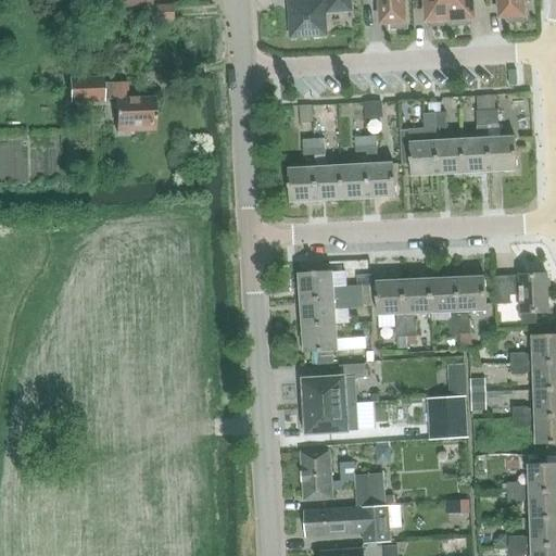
[(116,0),(117,9),(148,8),(152,7),(151,0),(116,0)]
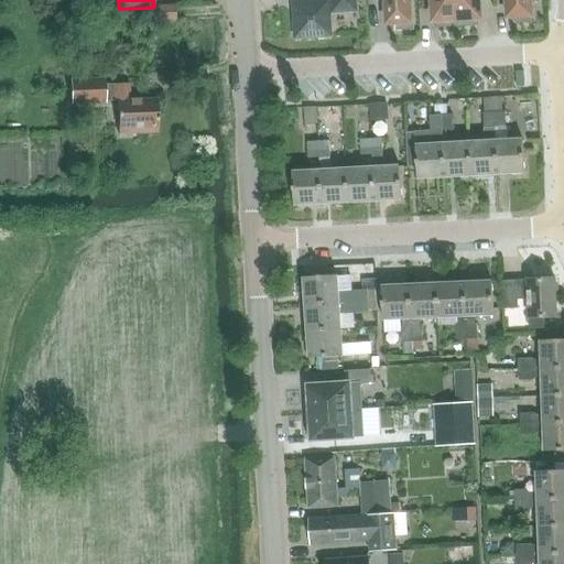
[(331,0),(293,2),(295,40),(333,38),(332,13),(356,12),(355,0),(331,0)]
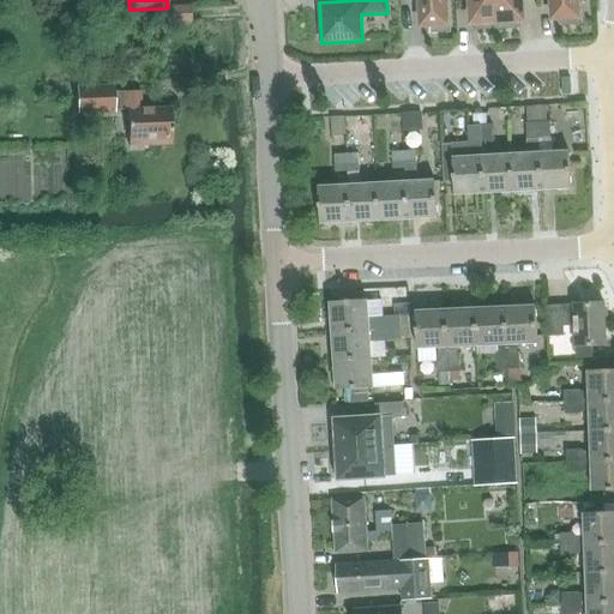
[(420,0),(422,26),(429,26),(431,35),(432,34),(432,32),(449,31),(446,0),(420,0)]
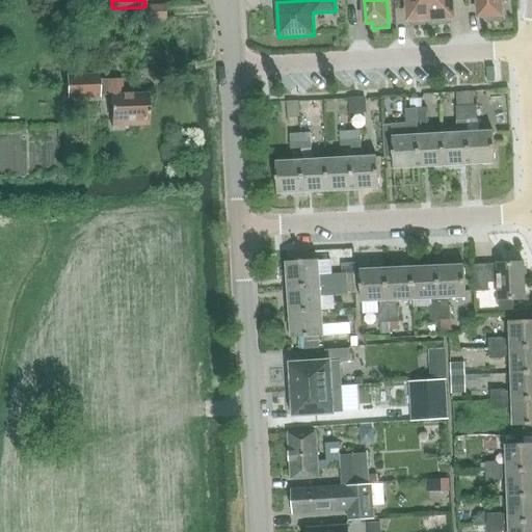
[(430,0),(407,0),(409,21),(414,21),(414,26),(431,25),(431,26),(432,26),(430,0)]
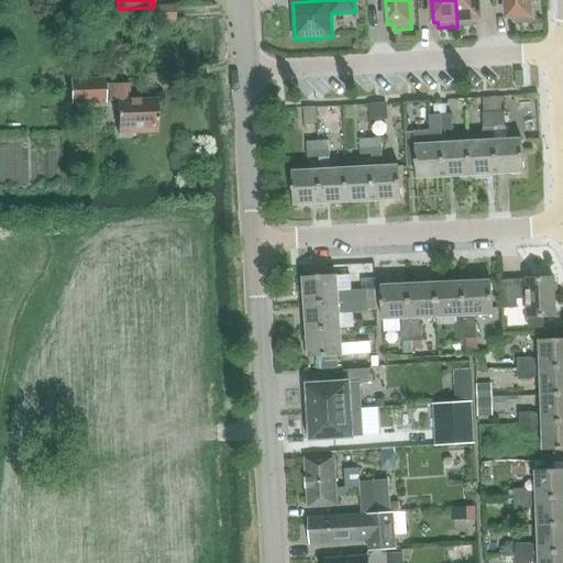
[(455,0),(457,28),(457,25),(477,25),(476,20),(481,19),(479,0),(455,0)]
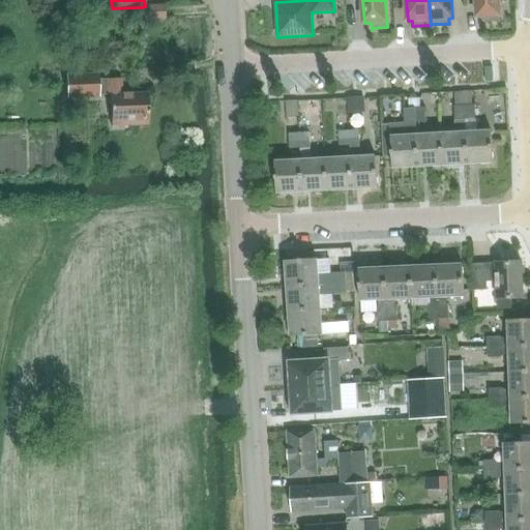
[(476,0),(477,17),(484,17),(484,23),(487,23),(486,21),(501,21),(500,1),(505,1),(504,0),(476,0)]
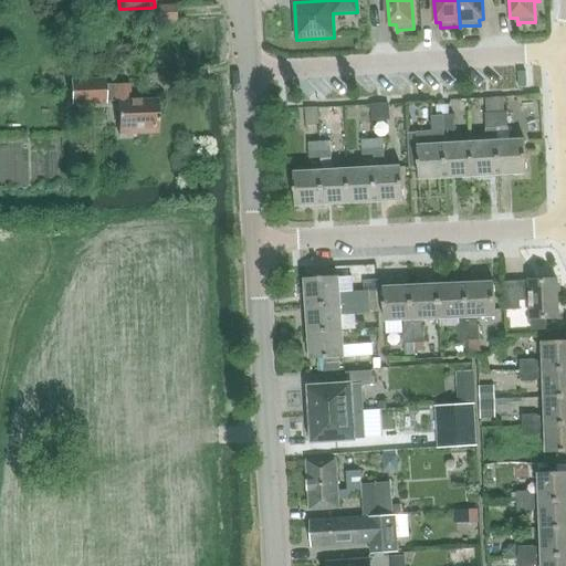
[(106,80),(72,81),(73,104),(106,103),(106,102),(118,102),(119,135),(159,133),(158,100),(130,101),(130,84),(106,85),(106,80)]
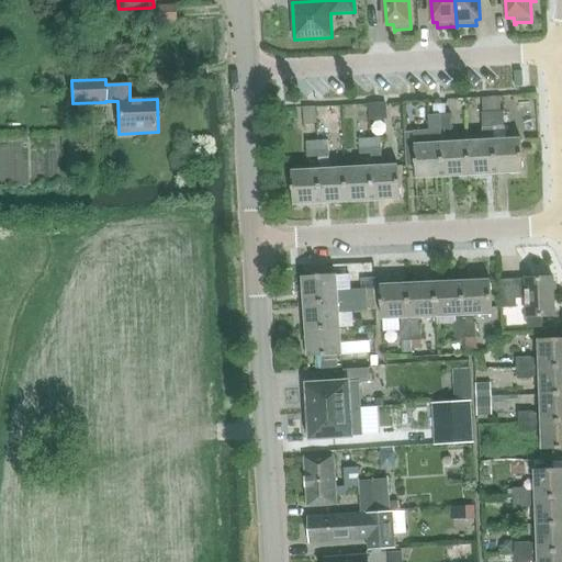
[(504,105),(518,105),(518,121),(535,121),(534,81),(503,82),(504,105)]
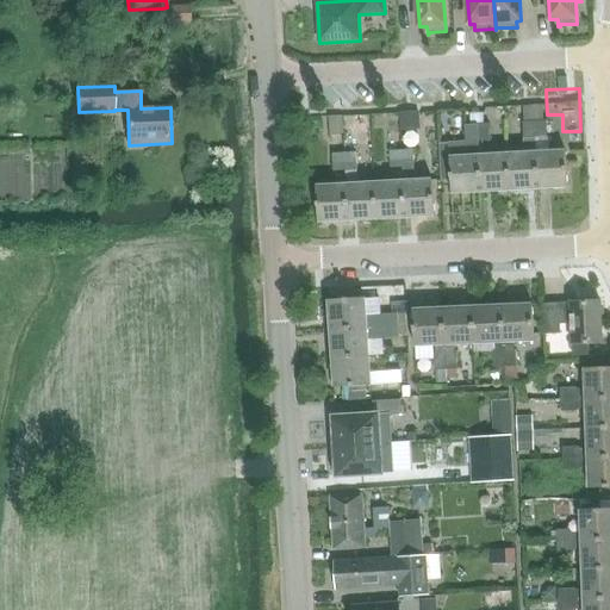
[(403,132),(421,132),(418,97),(400,98),(403,132)]
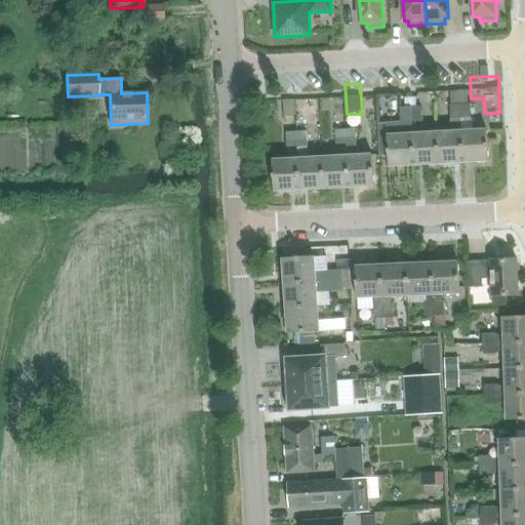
[(451,132),(437,132),(439,164),(463,163),(462,131),(461,119),(460,105),(467,105),(467,91),(450,92),(450,105),(451,132)]
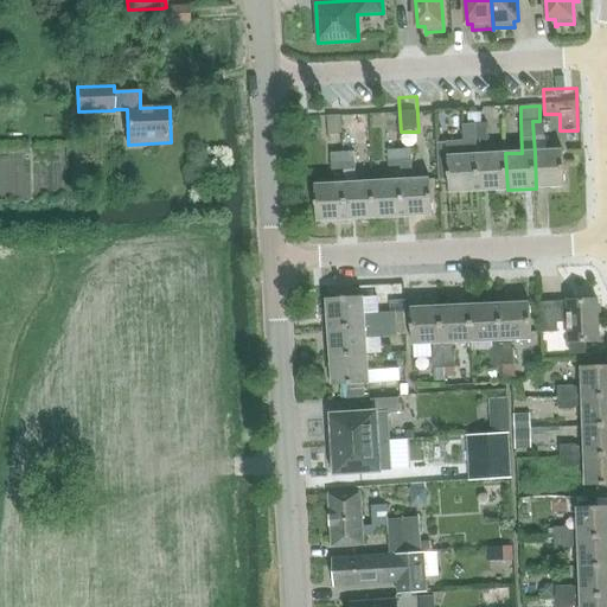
[(480,113),(467,114),(467,125),(475,123),(477,141),(489,140),(487,123),(481,123),(480,113)]
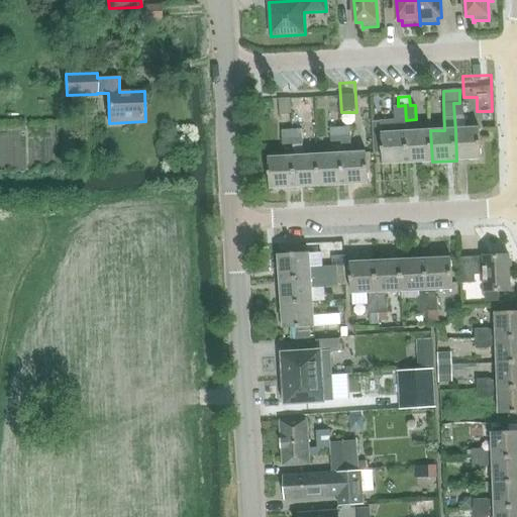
[(30,112),(8,118),(19,158),(25,156),(29,170),(50,164),(45,144),(62,139),(57,119),(71,115),(67,100),(41,107),(41,104),(29,108),(30,112)]
